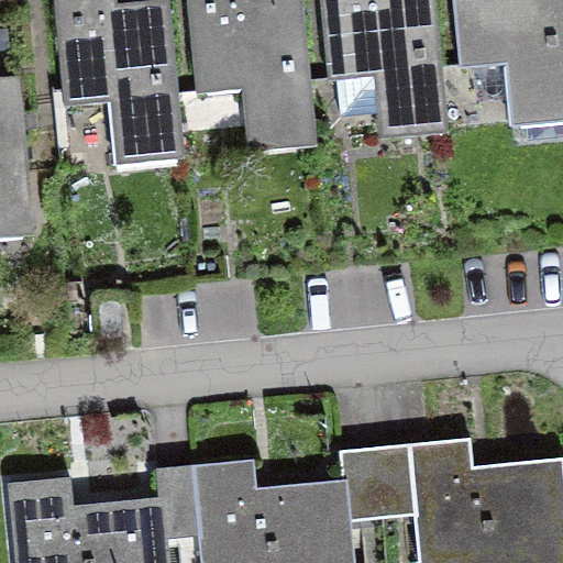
[(116,0),(54,0),(65,106),(110,101),(117,166),(184,159),(169,8),(118,13),(116,0)]
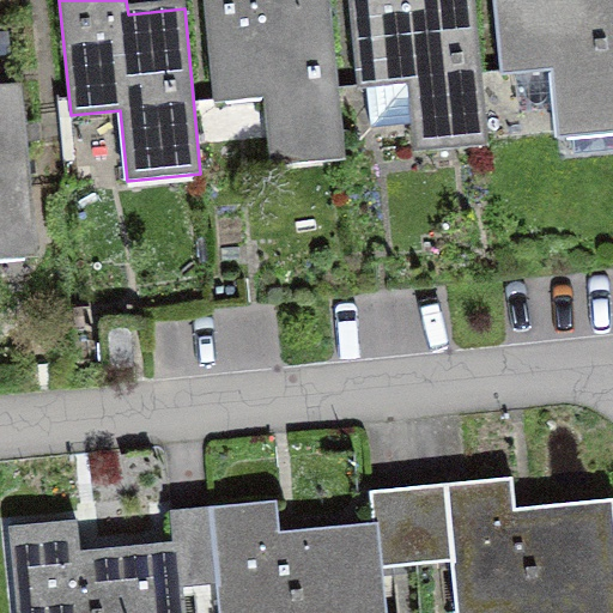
[(272,0),(205,0),(214,101),(278,95),(283,135),(332,132),(334,158),(345,157),(329,0),(278,0),(273,0),(272,0)]
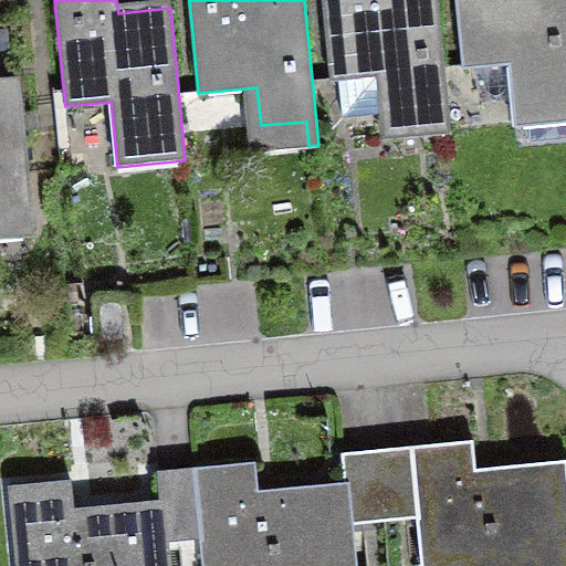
[(321,0),(329,80),(339,80),(343,117),(437,108),(440,134),(449,133),(437,0),(321,0)]
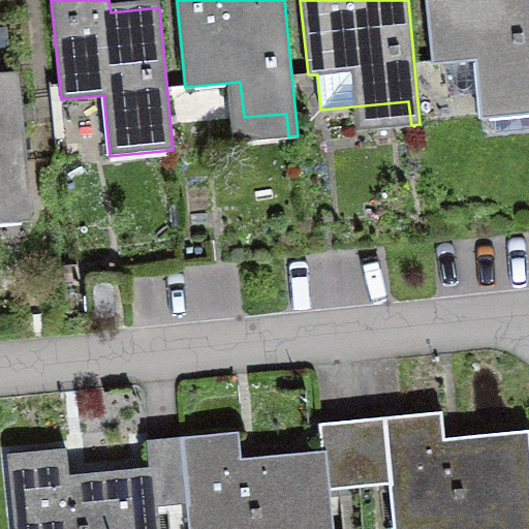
[(528,0),(426,0),(432,64),(487,59),(490,94),(528,90),(528,0)]
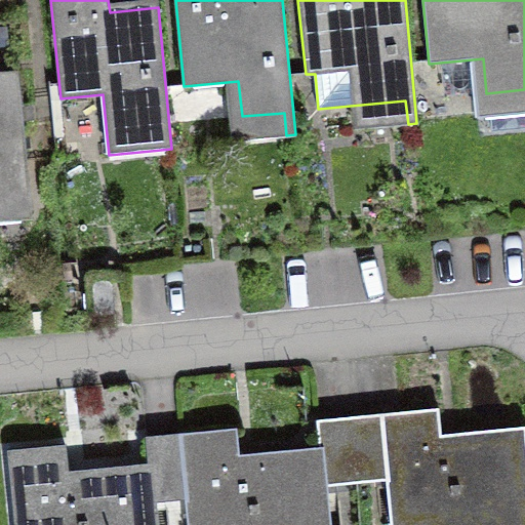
[(0,197),(17,196),(19,219),(32,218),(18,80),(0,81),(0,197)]
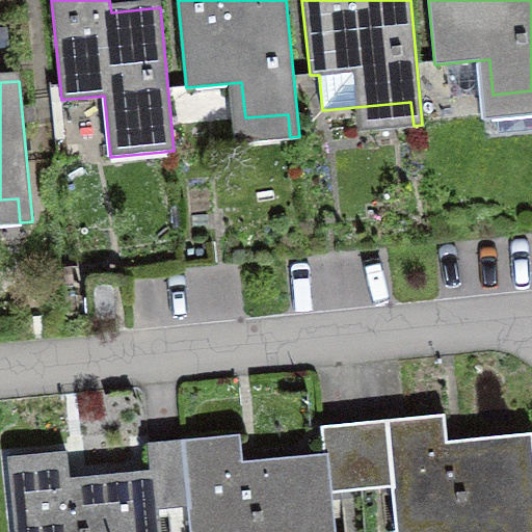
[(112,277),(89,278),(91,318),(115,316),(112,277)]
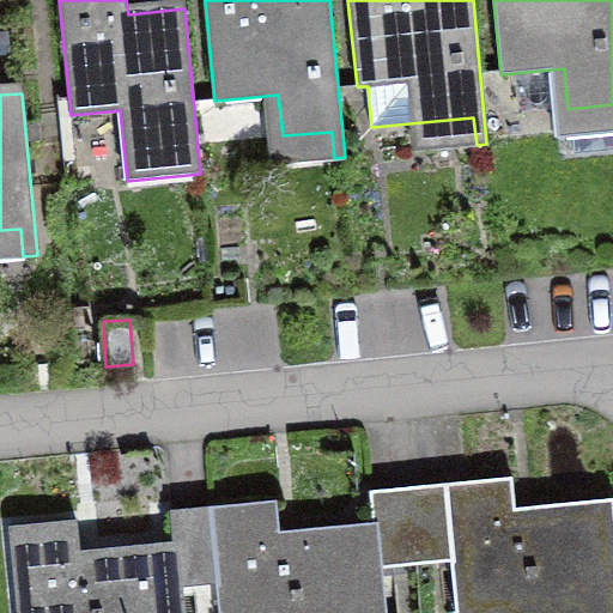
[(511,477),(411,486),(418,562),(451,558),(456,612),(507,612),(520,612),(612,612),(612,508),(516,519),(511,477)]
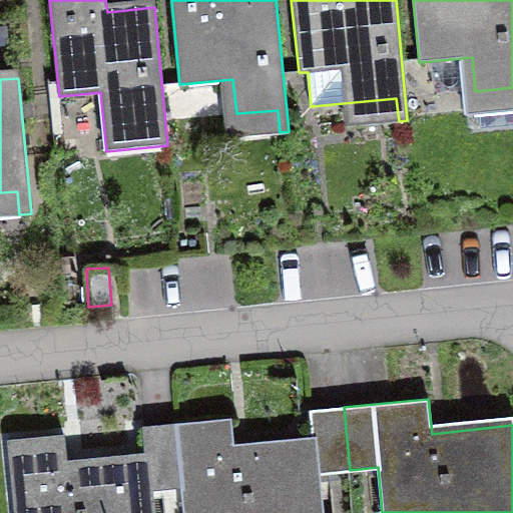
[(311,410),(315,445),(234,453),(231,418),(175,423),(182,486),(184,512),(324,512),(320,473),(350,470),(344,407),(311,410)]
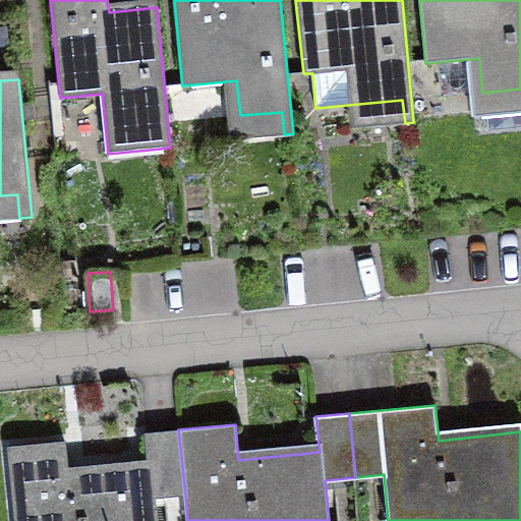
[(147,432),(150,466),(68,474),(65,443),(8,448),(15,520),(156,520),(154,497),(185,494),(178,429),(147,432)]
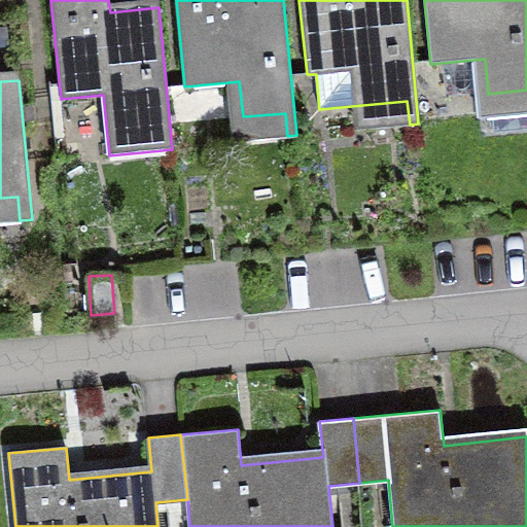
All buildings are outlined.
